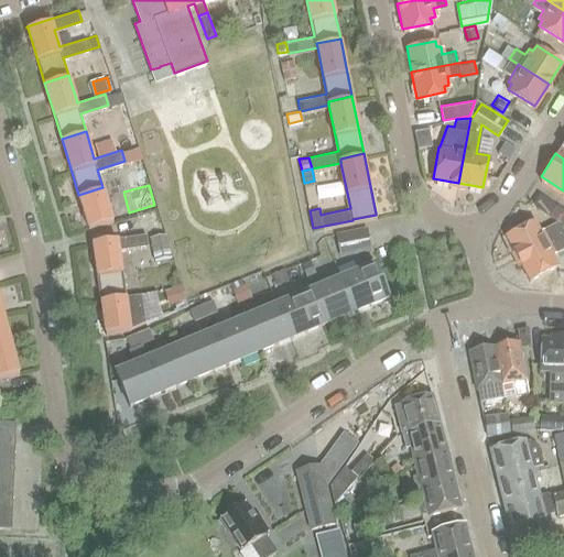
[(112,217),(102,187),(78,195),(88,225),(88,226),(112,218),(112,217)]
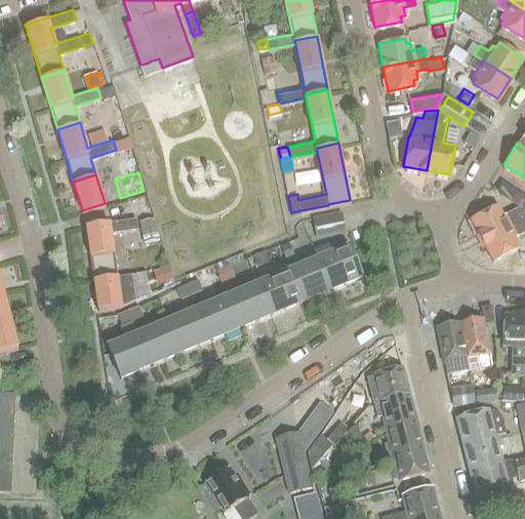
[(524,193),(519,189),(513,197),(524,205),(524,193)]
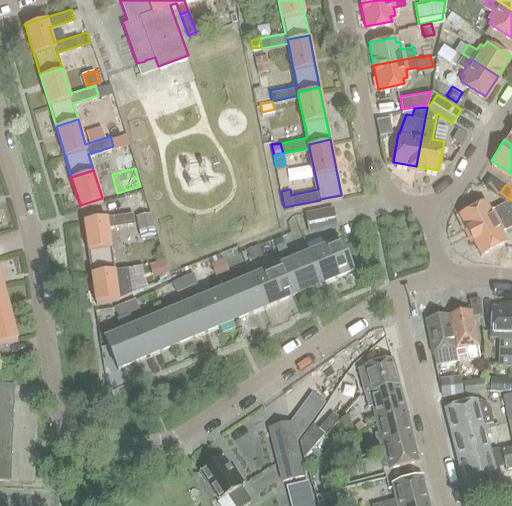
[(458,212),(469,232),(511,209),(506,198),(488,207),(483,198),(458,212)]
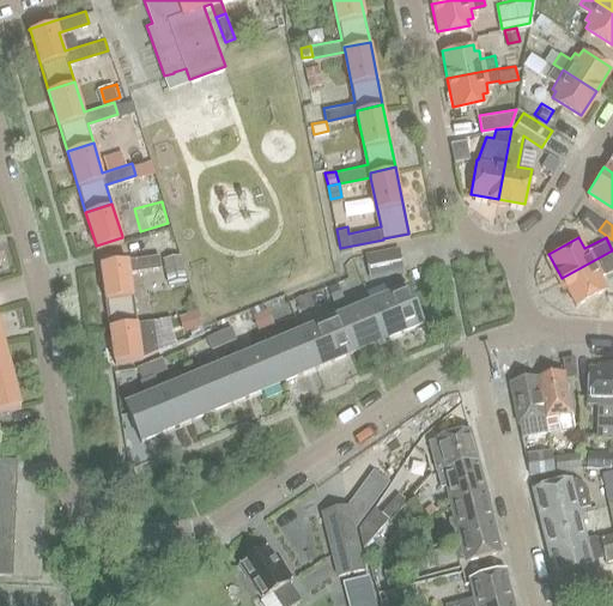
[(400,247),(366,253),(370,270),(393,265),(394,273),(405,271),(400,247)]
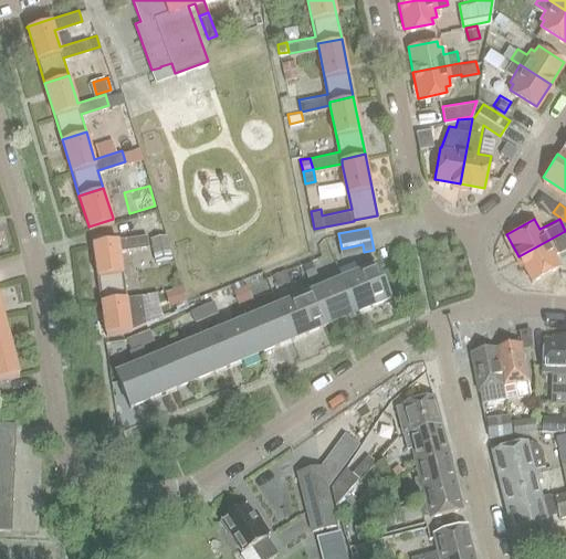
[(565,246),(565,231),(519,256),(531,280),(558,264),(553,253),(565,246)]
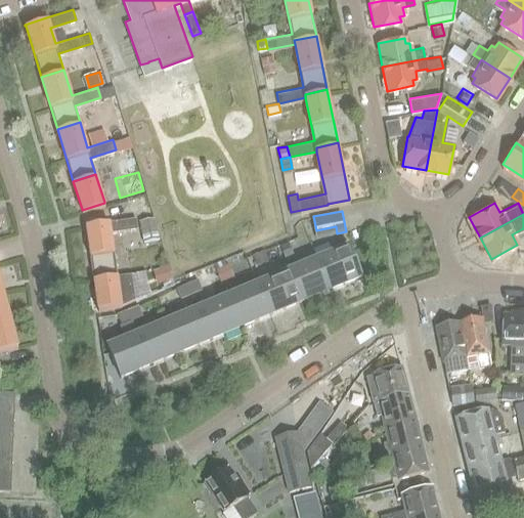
[(117,274),(117,273),(111,230),(137,226),(135,216),(107,219),(107,220),(85,224),(86,225),(93,277),(117,274)]
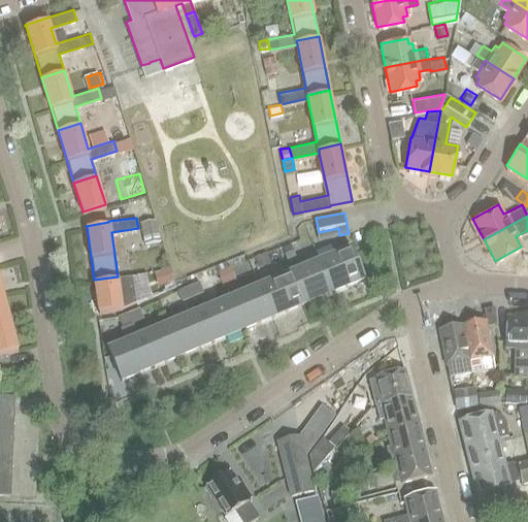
[(157,219),(141,222),(145,243),(161,240),(157,219)]
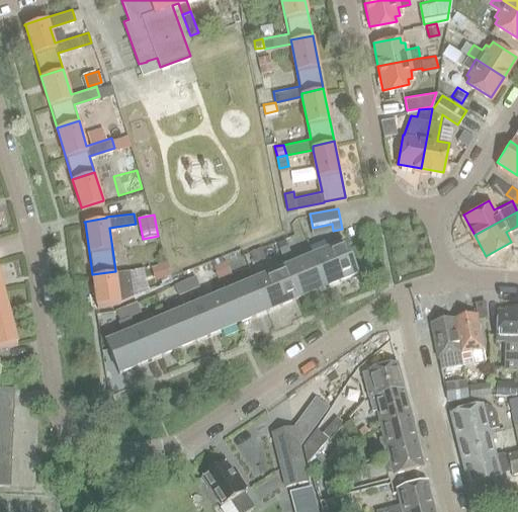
[(284,235),(276,238),(281,250),(289,247),(284,235)]
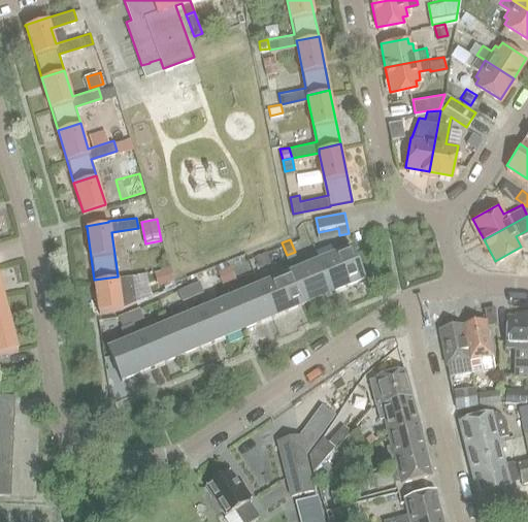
[(361,275),(362,276),(363,276),(351,246),(349,247),(350,247),(320,259),(332,288),(361,275)]
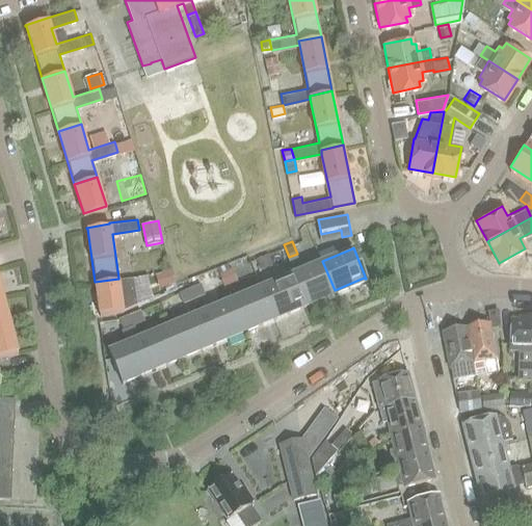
[(269,251),(257,256),(261,265),(273,261),(269,251)]
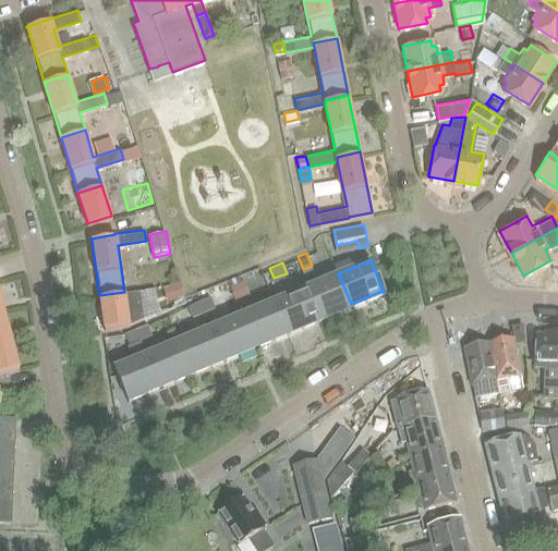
[(319,318),(351,304),(338,273),(306,288),(319,318)]
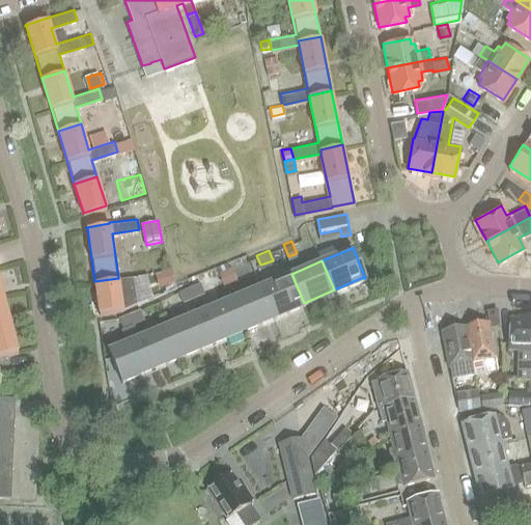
[(232,264),(219,270),(223,280),(236,274),(232,264)]
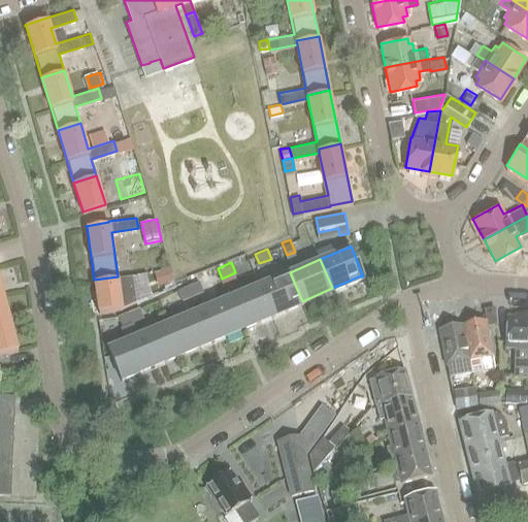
[(170,264),(157,268),(161,281),(173,276),(170,264)]
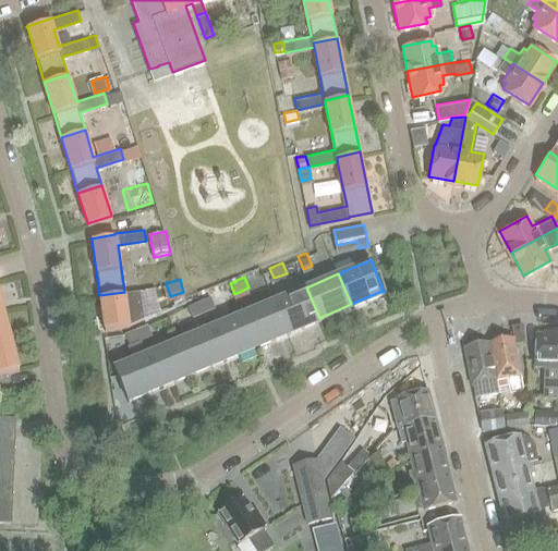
[(287,331),(319,318),(306,288),(275,301),(287,331)]
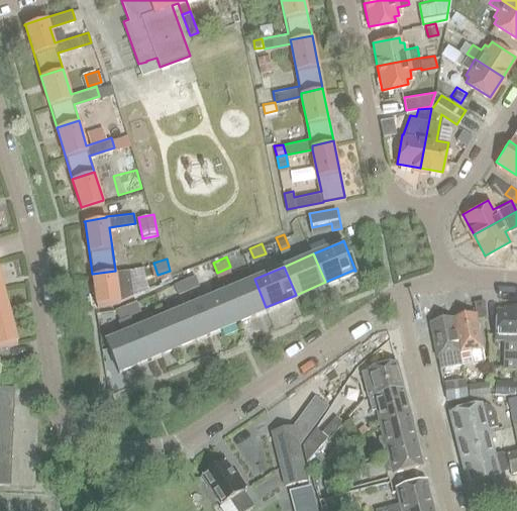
[(92,274),(96,302),(96,304),(119,300),(119,299),(132,293),(129,268),(115,270),(115,271),(92,274)]
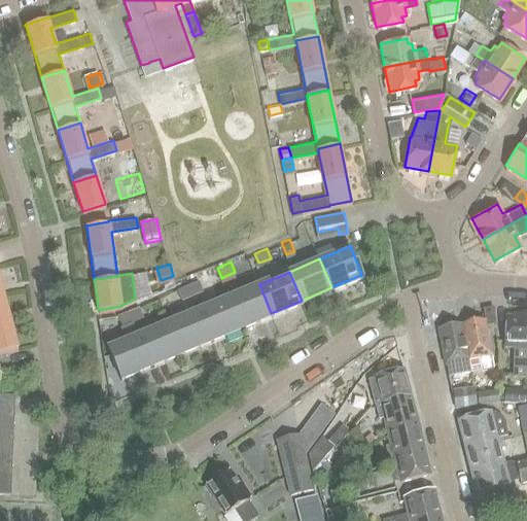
[(204,291),(199,281),(178,289),(182,300),(204,291)]
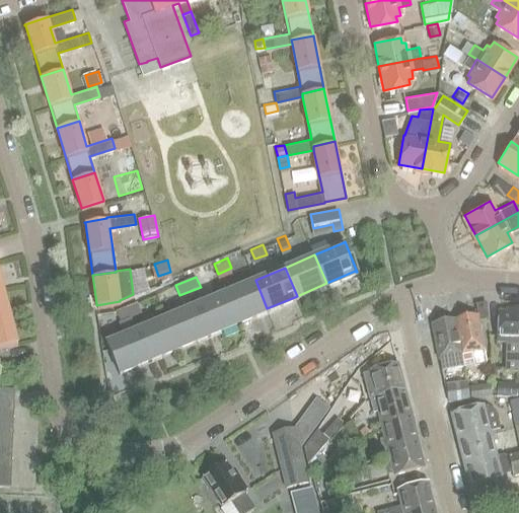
[(237,320),(267,308),(255,280),(225,292),(237,320)]
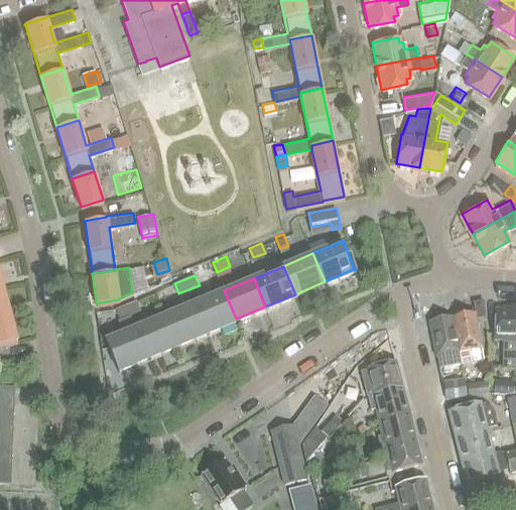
[(17,338),(3,287),(0,287),(0,343),(17,339),(17,338)]
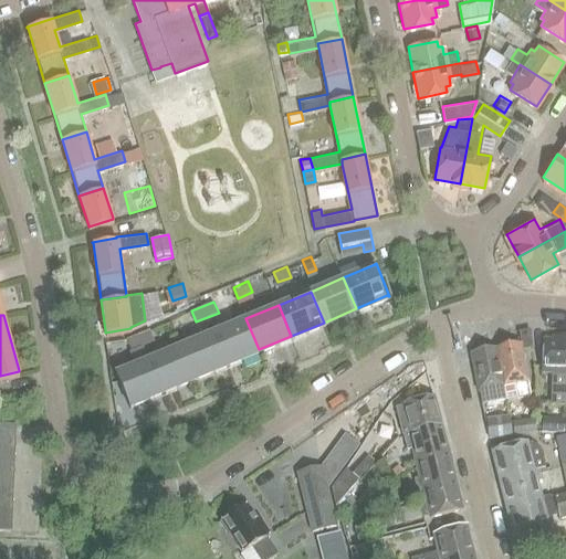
[(227,362),(259,349),(245,318),(213,331),(227,362)]
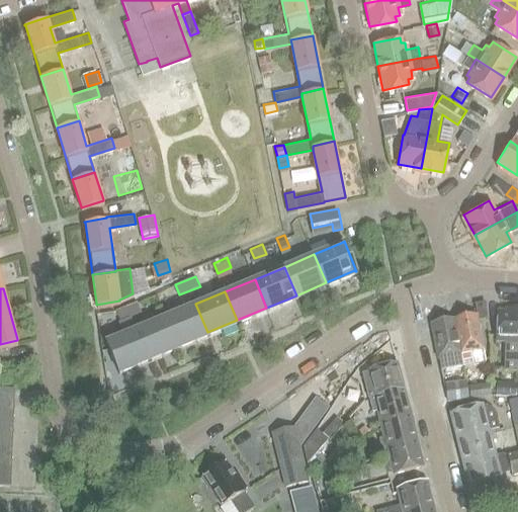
[(142,312),(138,302),(116,310),(120,321),(142,312)]
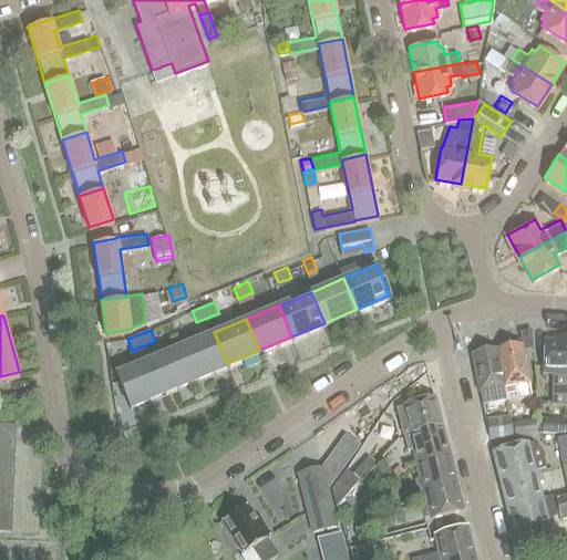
[(195,376),(227,363),(214,332),(182,345),(195,376)]
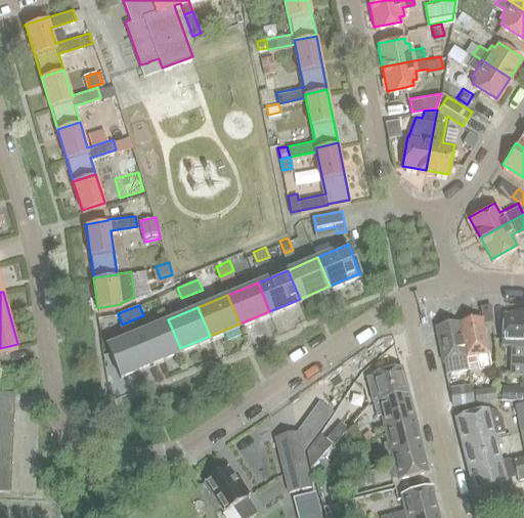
[(501,343),(511,343),(510,373),(522,373),(523,330),(523,309),(511,309),(511,312),(503,311),(501,343)]
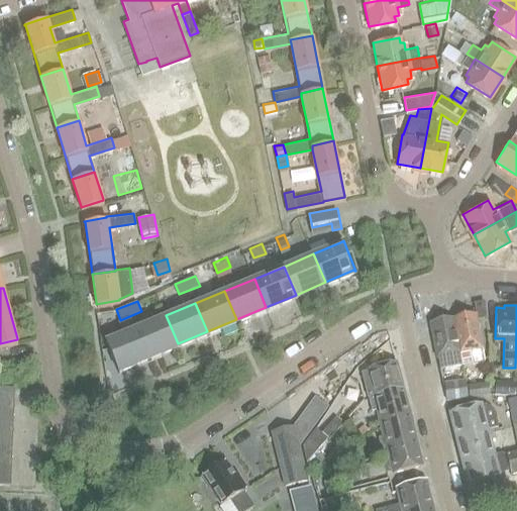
[(472,359),(484,356),(475,311),(452,315),(459,349),(469,347),(472,359)]
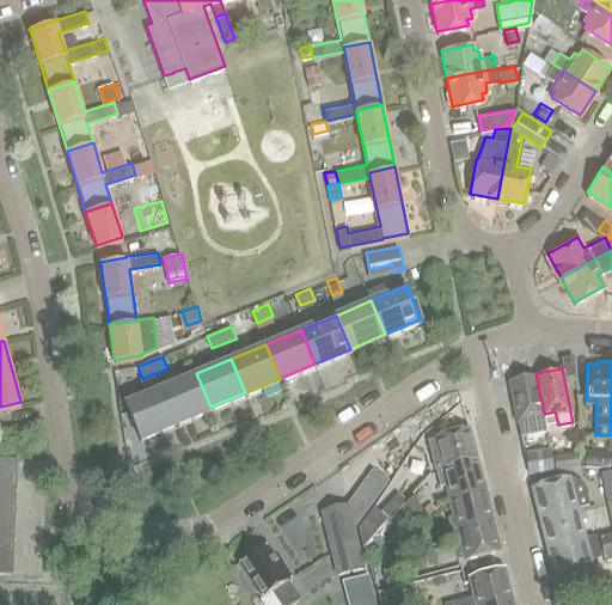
[(176,421),(210,407),(196,373),(161,387),(176,421)]
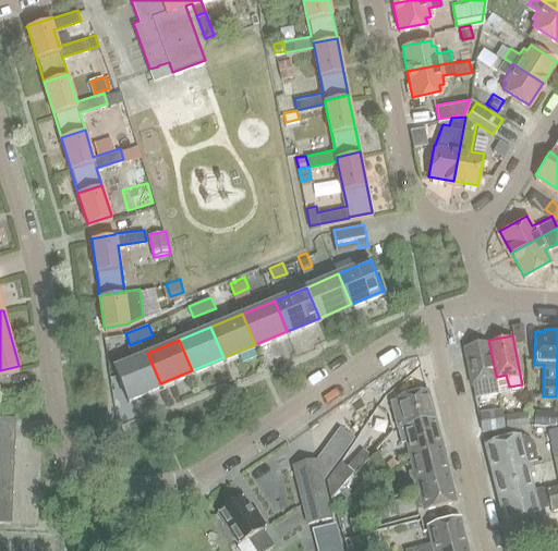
[(485,392),(498,390),(496,377),(488,340),(464,345),(471,382),(483,380),(485,392)]
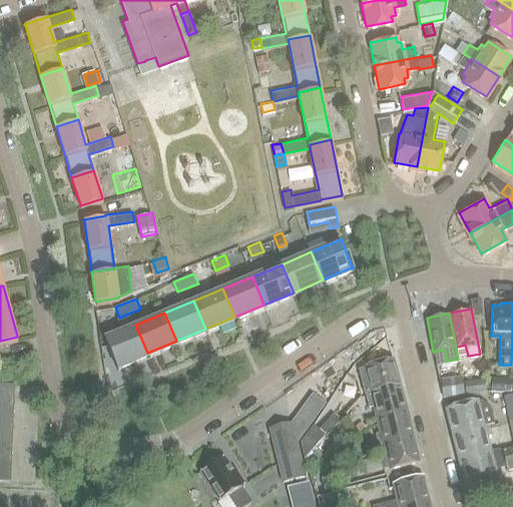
[(117,367),(118,366),(147,353),(135,325),(106,338),(106,337),(104,337),(117,367)]
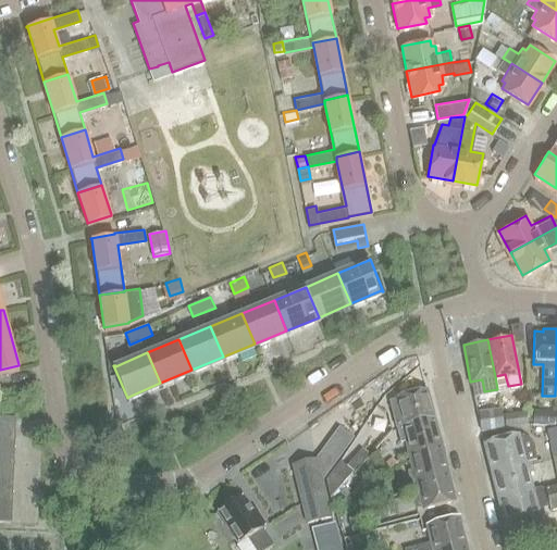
[(397,402),(401,422),(395,424),(433,415),(425,388),(395,396),(396,398),(390,399),(391,403),(397,402)]
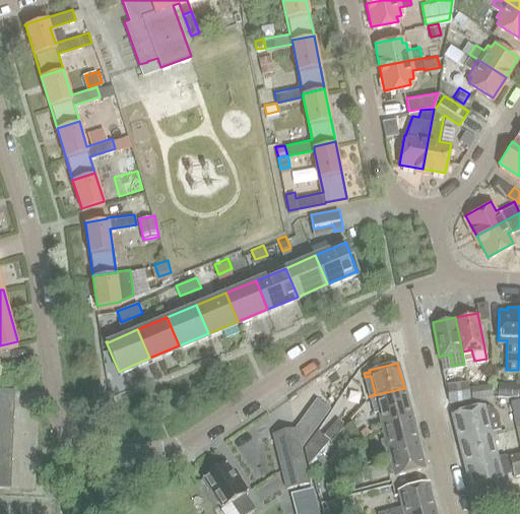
[(498,380),(497,393),(517,394),(518,384),(518,382),(498,380)]
